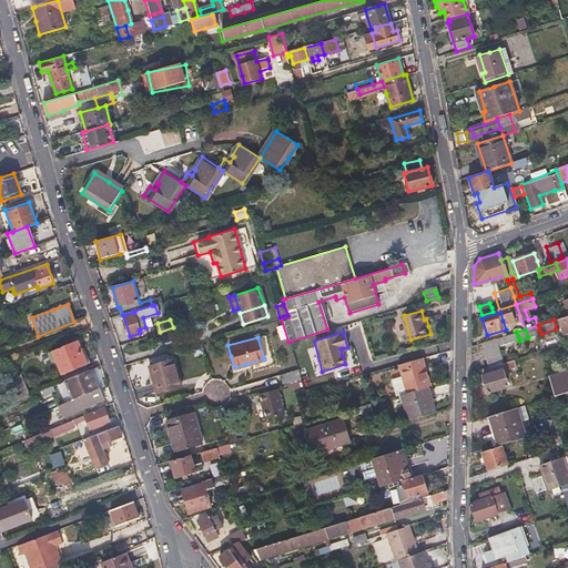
[(488,367),(501,363),(495,338),(482,343),(488,367)]
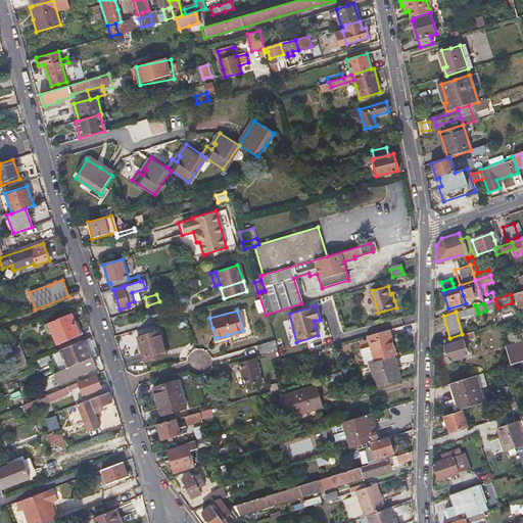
[(47,325),(52,335),(57,345),(80,335),(70,315),(47,325)]
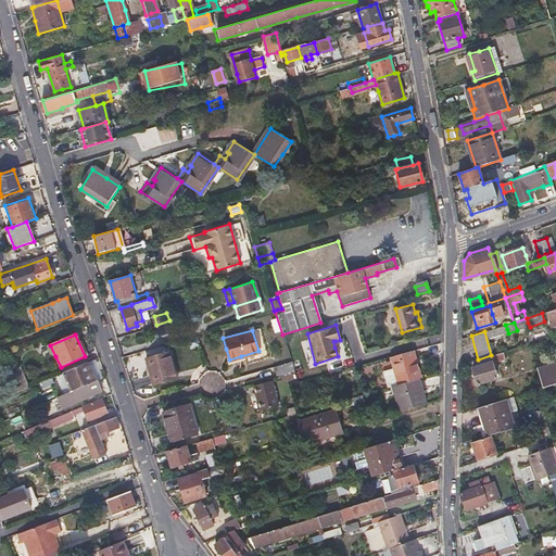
[(161,345),(160,341),(158,337),(140,341),(142,351),(161,345)]
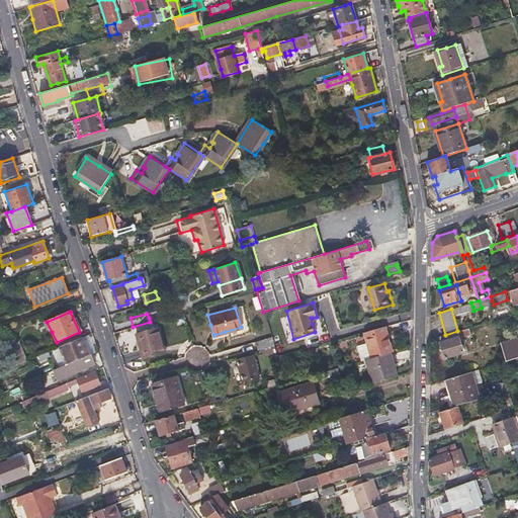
[(141,345),(143,351),(145,358),(163,352),(156,326),(134,333),(138,346),(141,345)]
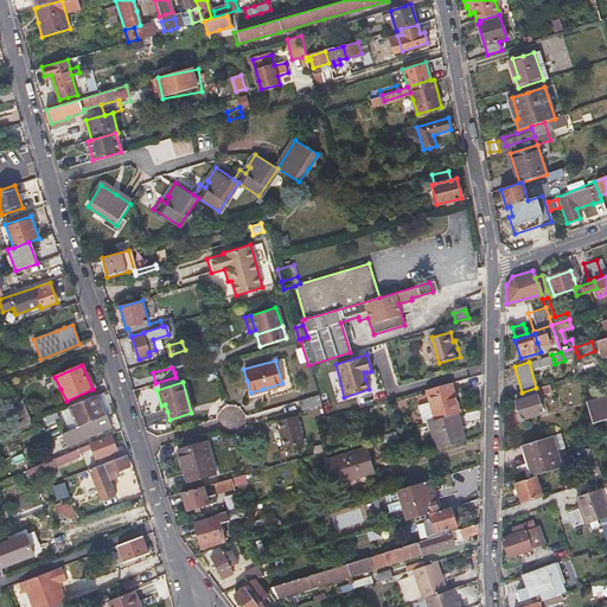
[(434,421),(453,415),(457,414),(459,414),(452,384),(425,390),(434,421)]
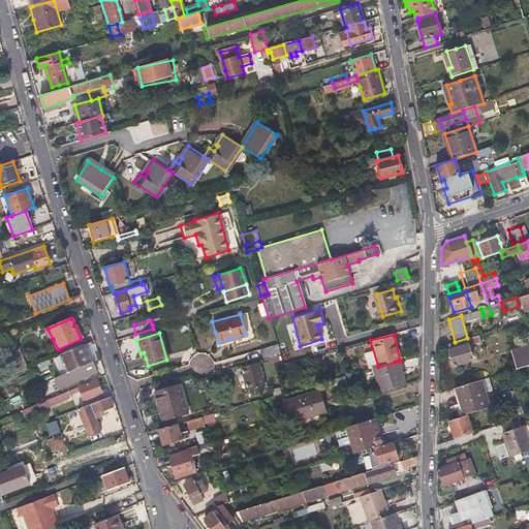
[(475,335),(467,338),(455,342),(454,342),(455,348),(449,350),(454,365),(472,360),(468,344),(477,341),(475,335)]
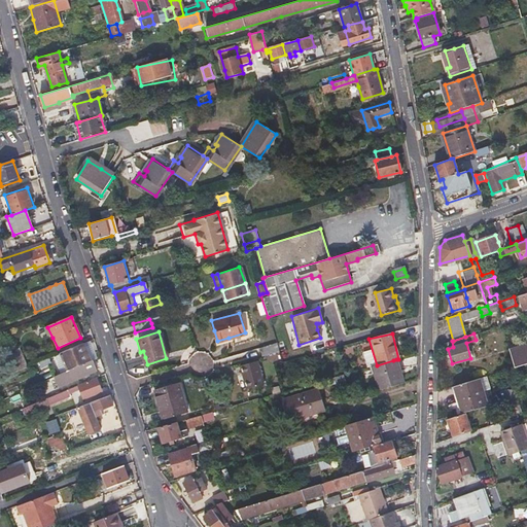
[(275,342),(267,344),(257,347),(260,355),(277,350),(275,342)]
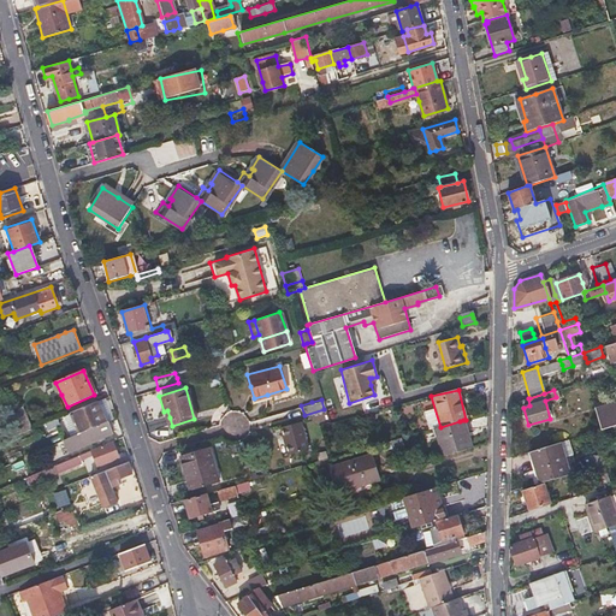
[(80,434),(106,422),(98,402),(70,414),(80,434)]
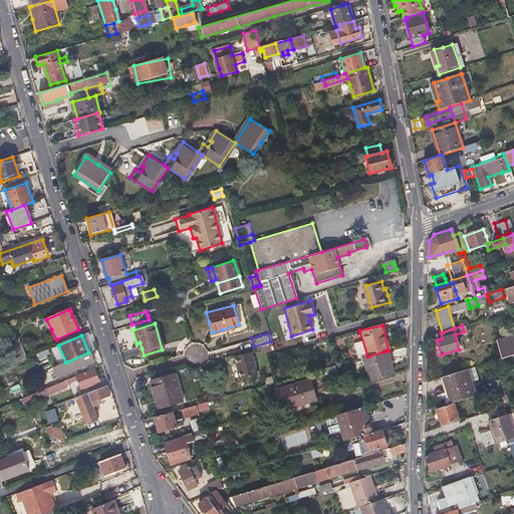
[(14,365),(20,362),(27,359),(19,341),(6,346),(14,365)]
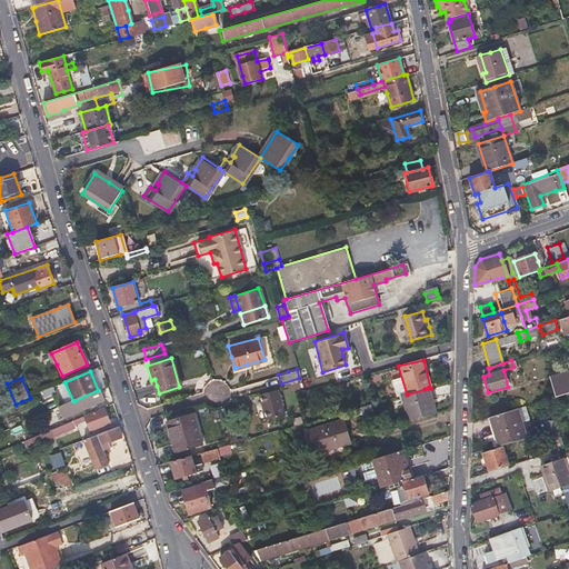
[(568,391),(568,380),(551,386),(555,397),(568,391)]
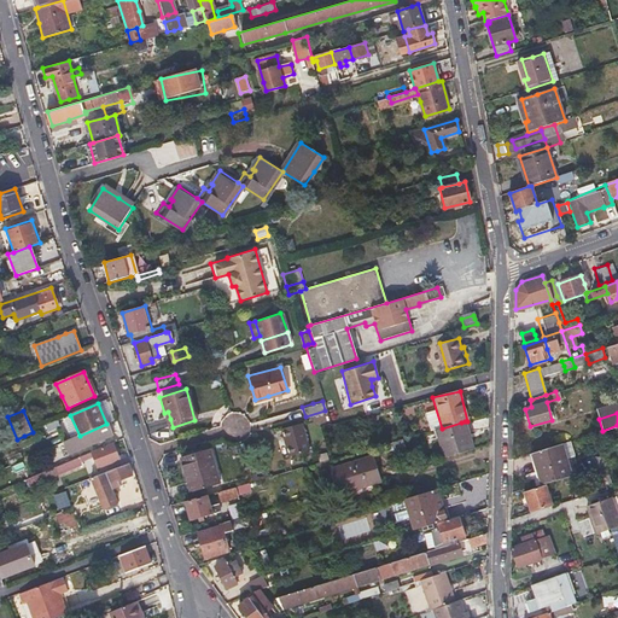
[(62,430),(57,421),(48,425),(52,433),(62,430)]
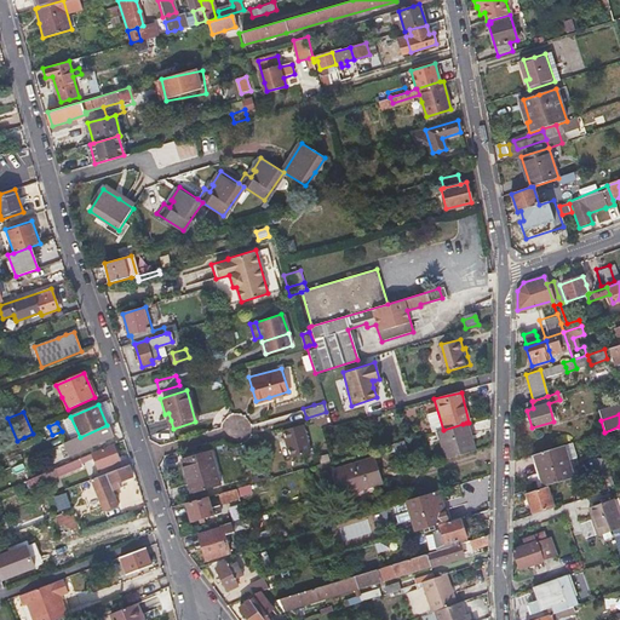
[(468,442),(463,424),(443,430),(437,431),(446,460),(475,453),(471,441),(468,442)]
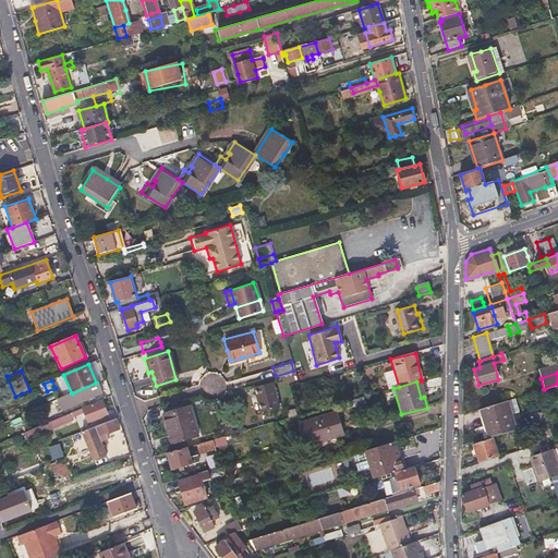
[(96,383),(72,393),(57,400),(62,411),(100,393),(96,383)]
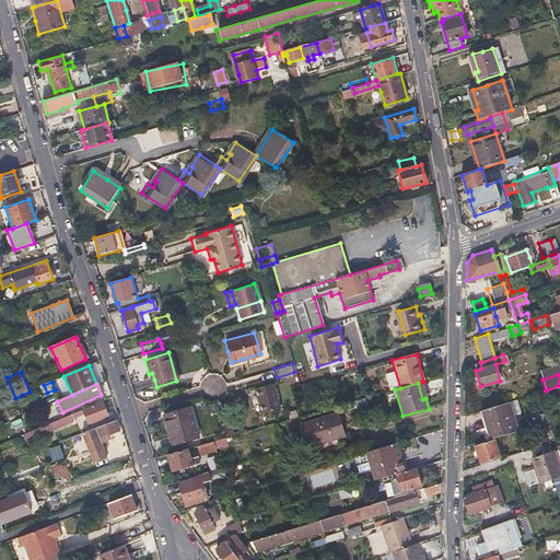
[(261,413),(270,411),(279,409),(271,384),(254,388),(261,413)]
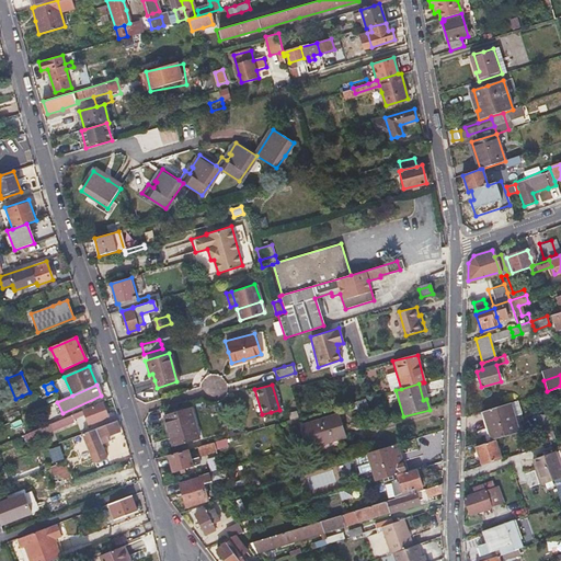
[(356,401),(357,405),(358,410),(366,408),(364,399),(356,401)]
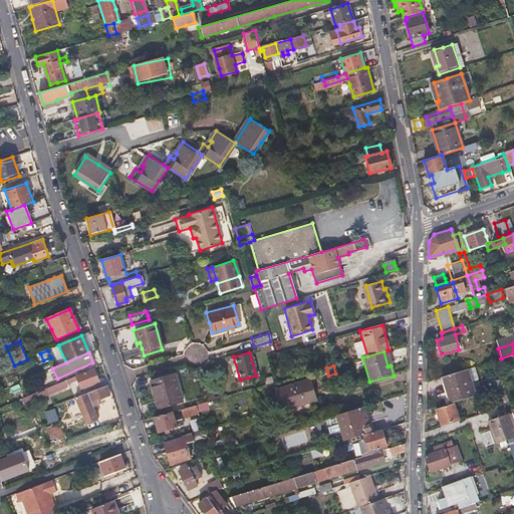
[(48,397),(63,390),(78,382),(81,391),(99,382),(93,368),(45,390),(48,397)]
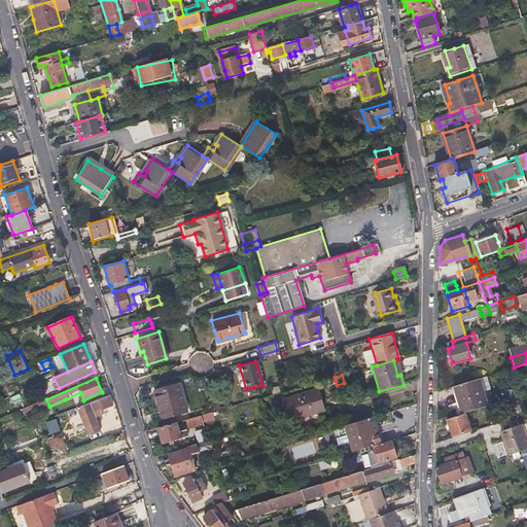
[(460,408),(461,412),(486,403),(478,379),(473,380),(473,381),(454,387),(458,401),(456,402),(457,408),(460,408)]
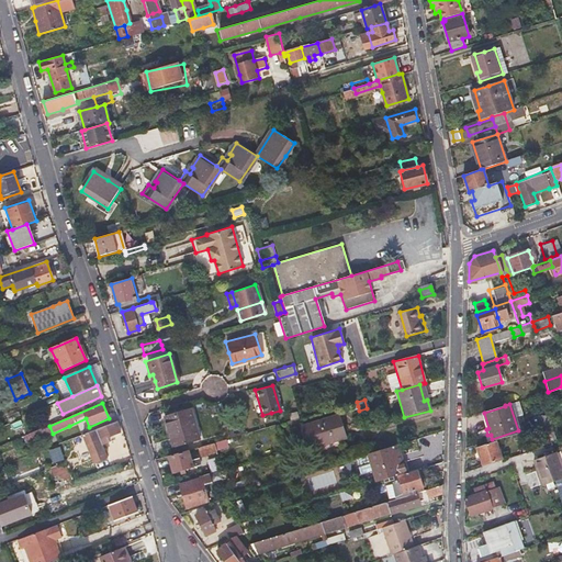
[(172,447),(186,444),(198,439),(189,407),(164,415),(172,447)]
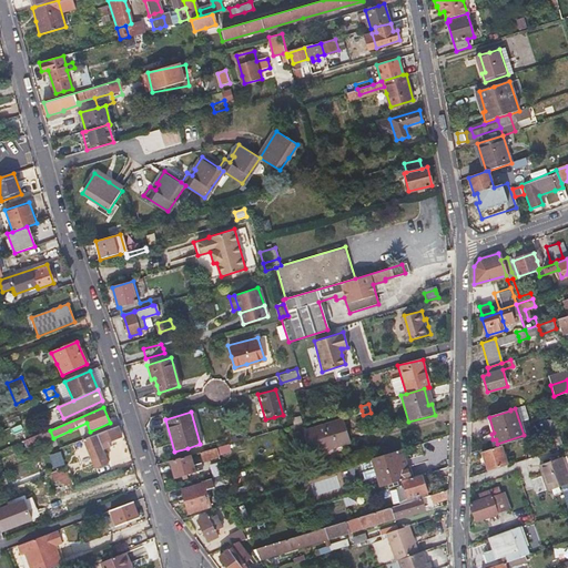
[(553,414),(547,416),(549,421),(550,426),(557,445),(563,443),(553,414)]
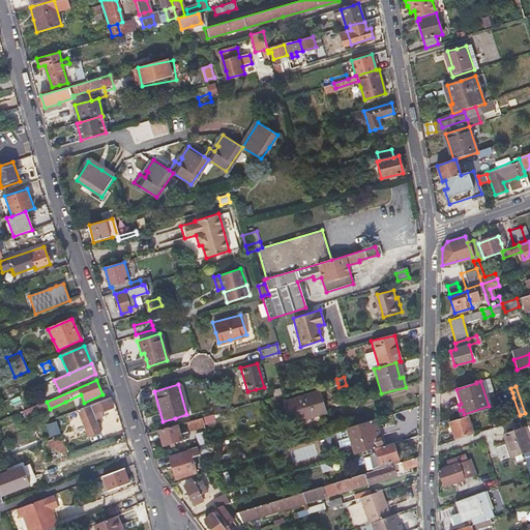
[(283,403),(287,413),(290,422),(325,411),(319,391),(283,403)]
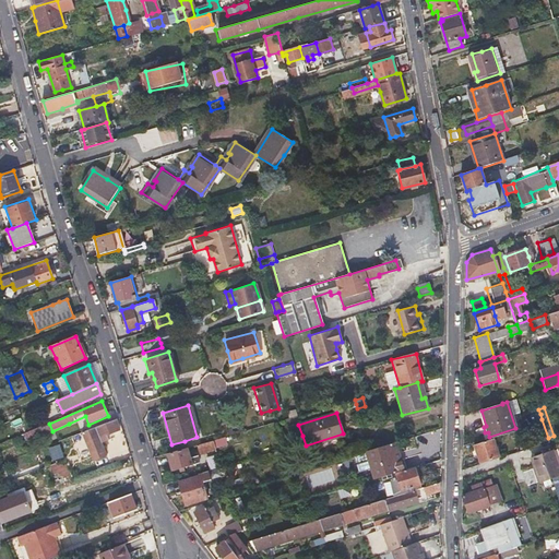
[(115,419),(93,428),(92,428),(82,432),(93,461),(106,455),(100,443),(108,440),(106,436),(119,430),(115,419)]
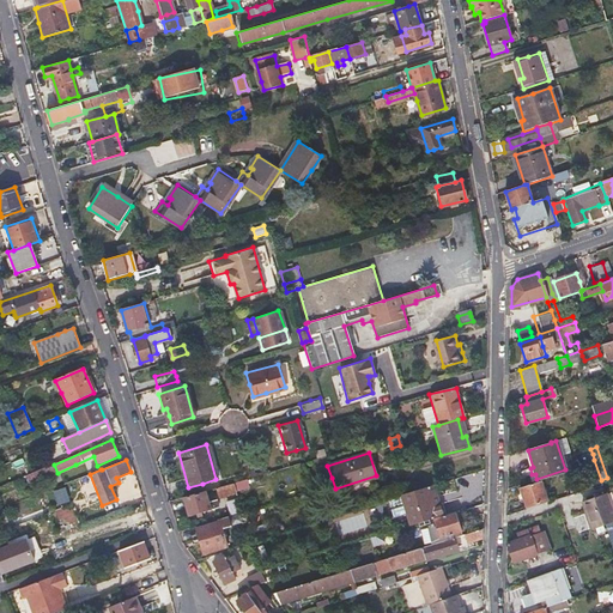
[(536,479),(538,481),(541,480),(542,480),(566,472),(565,469),(536,479)]
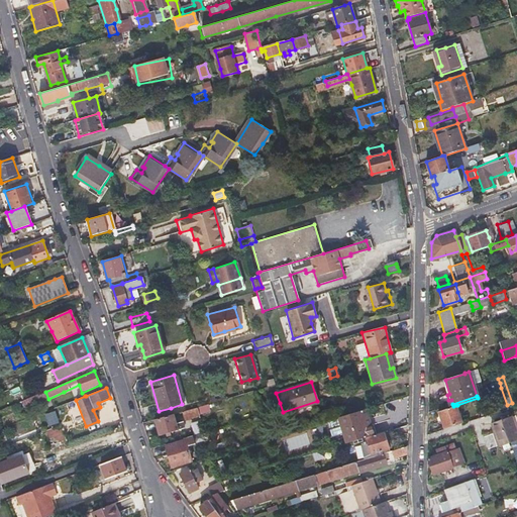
[(456,405),(453,406),(438,411),(444,429),(462,423),(457,405),(456,405)]
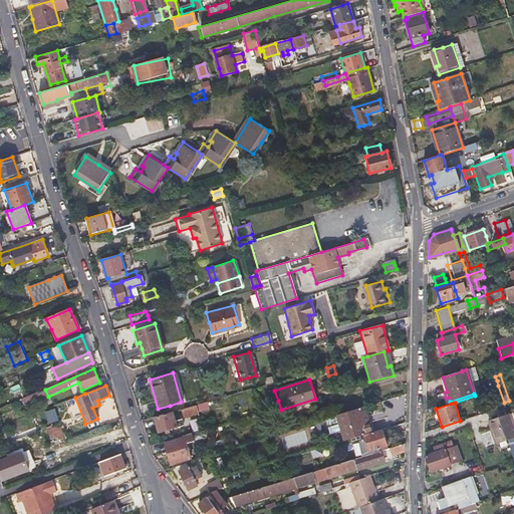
[(180,409),(181,412),(182,415),(197,411),(195,405),(180,409)]
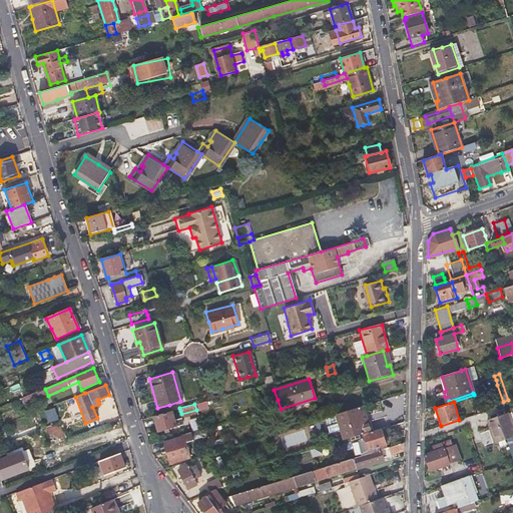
[(374,432),(365,406),(358,408),(363,424),(368,423),(371,432),(374,432)]
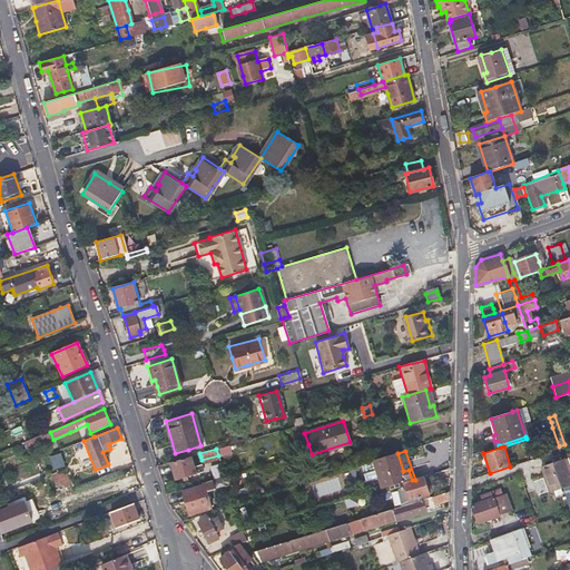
[(55,470),(67,467),(62,453),(50,457),(55,470)]
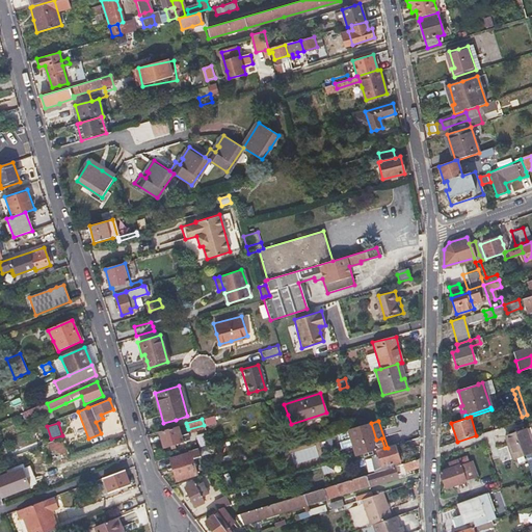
[(375,451),(384,448),(381,439),(376,440),(371,423),(348,430),(353,447),(355,447),(358,456),(375,451)]
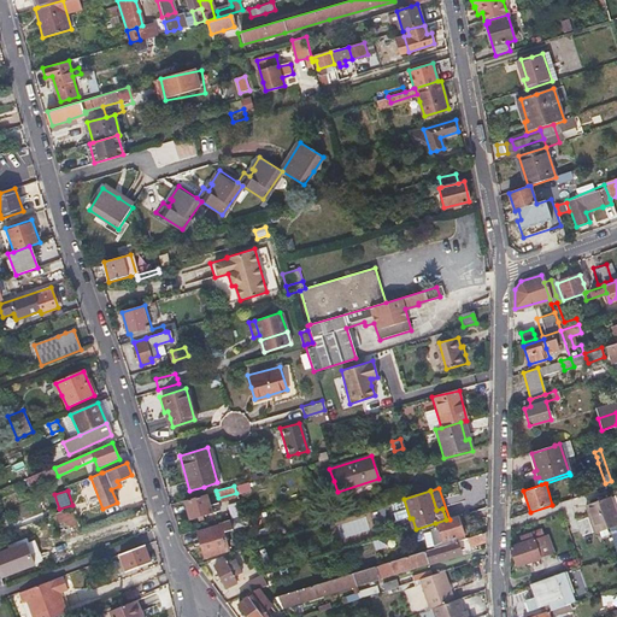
[(183,500),(187,510),(189,518),(211,512),(205,494),(183,500)]
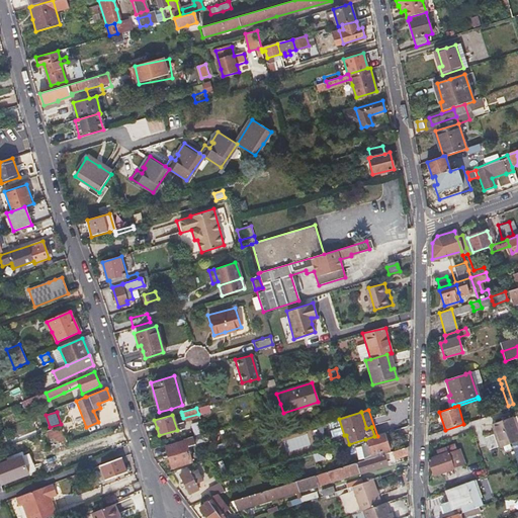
[(501,446),(512,442),(517,439),(517,432),(516,428),(513,416),(493,423),(501,446)]
